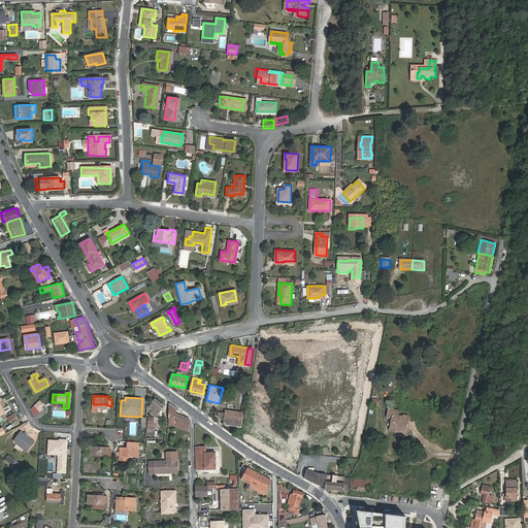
[(0,410),(3,409),(4,413),(10,409),(8,406),(6,407),(1,398),(0,398),(0,410)]
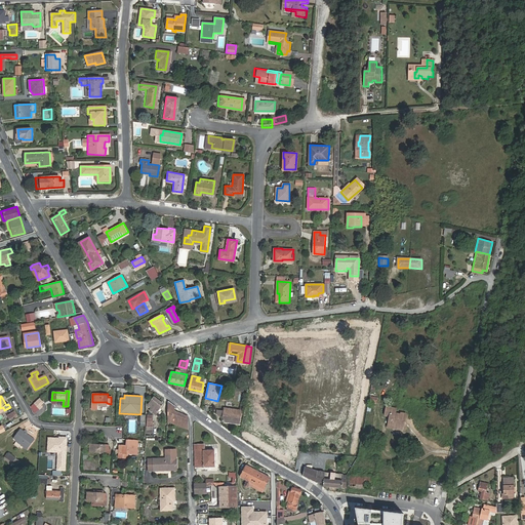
[(152,407),(149,410),(156,414),(163,404),(154,397),(148,404),(152,407)]
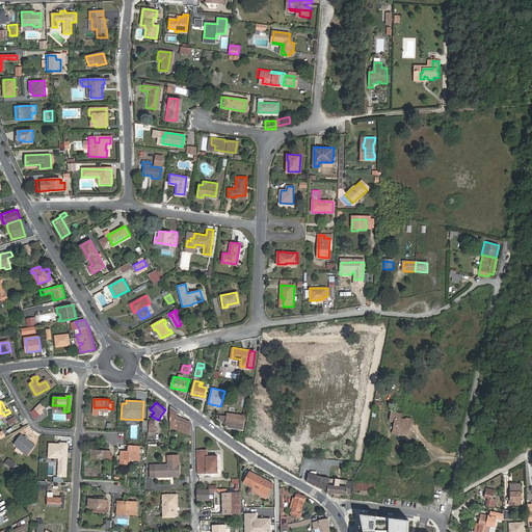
[(40,408),(36,405),(33,408),(38,415),(42,411),(40,408)]
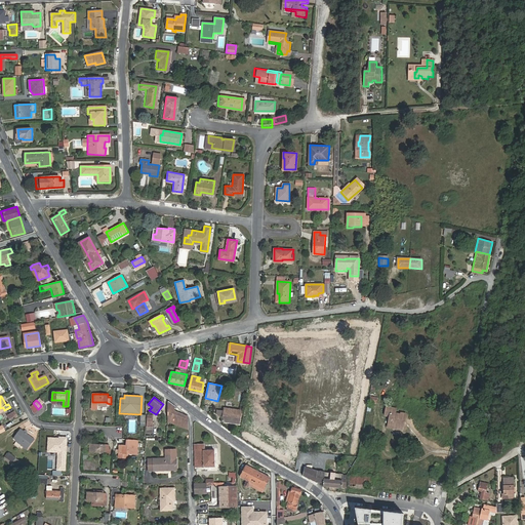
[(174,411),(175,406),(167,400),(167,420),(189,429),(189,422),(188,422),(188,416),(174,411)]
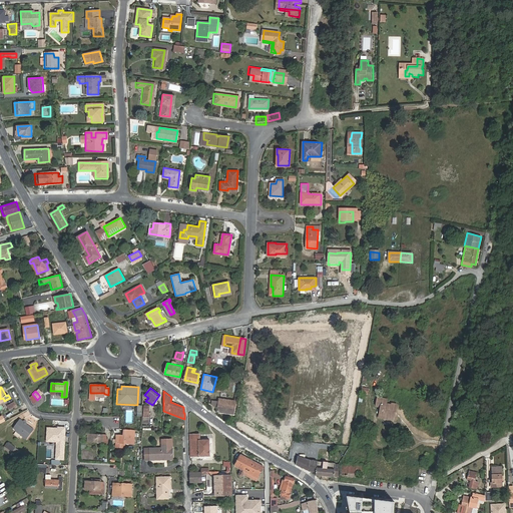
[(386,399),(375,399),(375,405),(379,406),(379,417),(394,418),(395,401),(390,401),(390,404),(386,404),(386,399)]
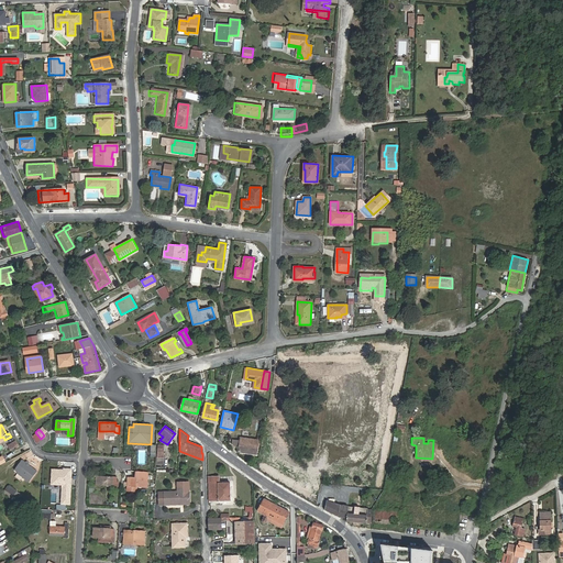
[(257,454),(260,442),(241,439),(241,442),(241,443),(240,449),(239,452),(257,454)]
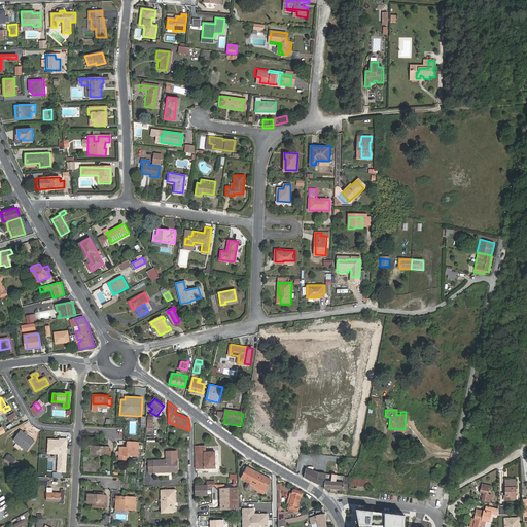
[(35,441),(20,430),(13,438),(16,442),(19,440),(30,447),(35,441)]
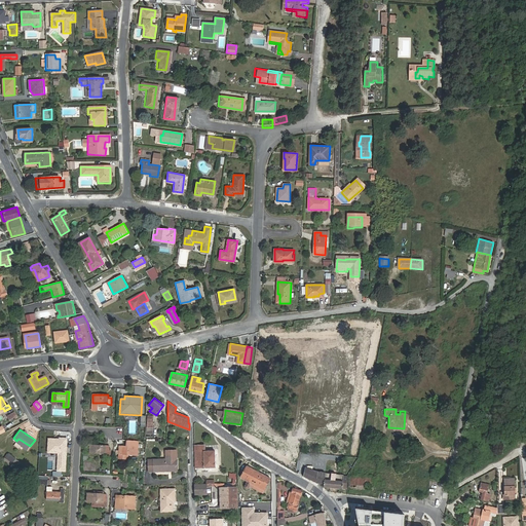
[(138,441),(127,441),(126,447),(123,447),(122,448),(119,448),(118,458),(127,459),(127,455),(137,456),(138,441)]
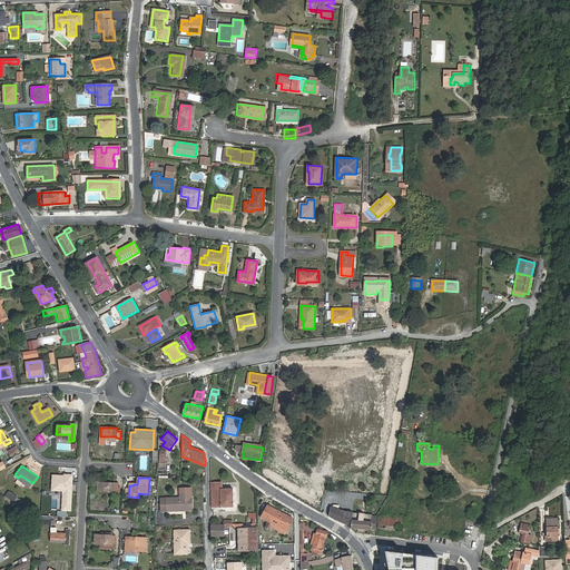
[(71,490),(72,479),(68,479),(68,481),(53,480),(53,489),(71,490)]
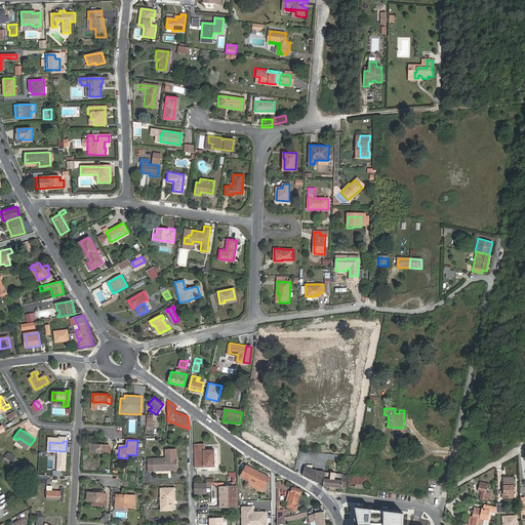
[(105,445),(90,444),(89,452),(104,453),(104,454),(108,454),(108,448),(105,448),(105,445)]
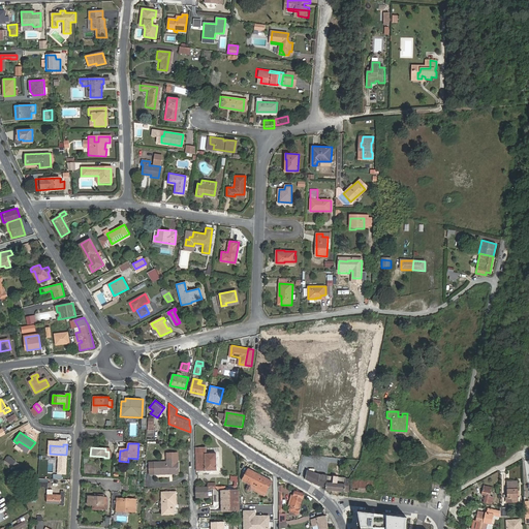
[(195,448),(195,471),(216,470),(216,454),(207,454),(207,448),(195,448)]
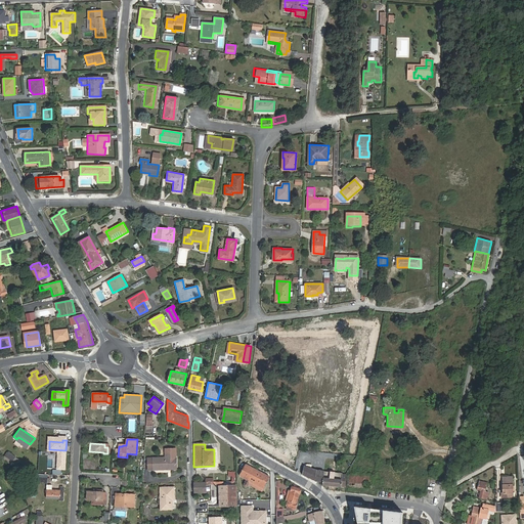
[(149,459),(149,470),(171,469),(177,469),(176,449),(166,449),(166,457),(149,459)]
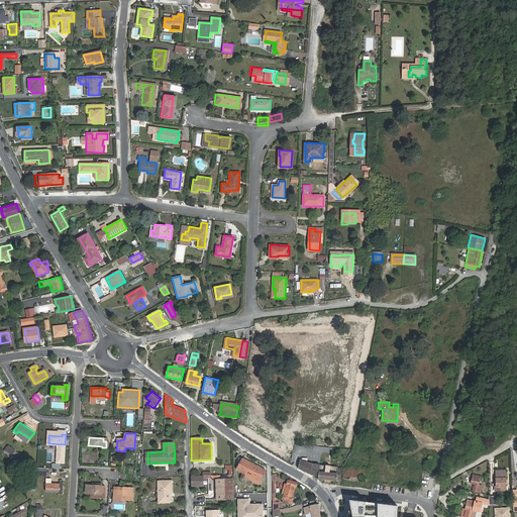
[(16,458),(19,454),(8,446),(5,451),(16,458)]
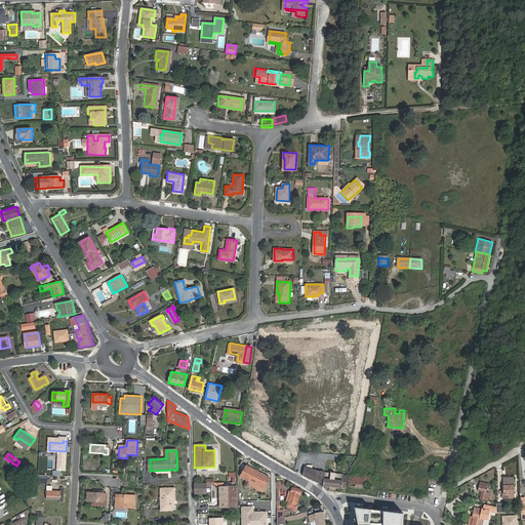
[(41,462),(41,474),(48,474),(49,462),(41,462)]
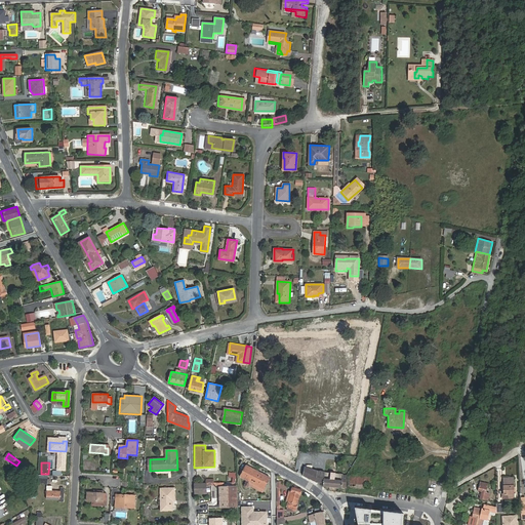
[(249,485),(263,491),(270,477),(246,465),(241,476),(241,477),(246,480),(245,484),(245,485),(245,486),(246,486),(247,486),(248,486),(249,485)]
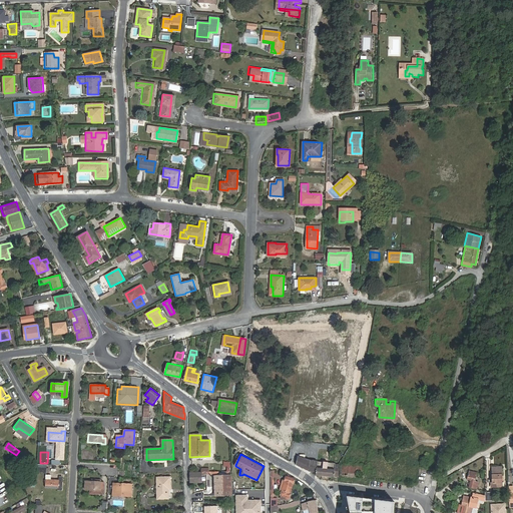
[(337,462),(310,460),(299,457),(298,465),(308,469),(310,471),(317,472),(317,475),(339,477),(340,465),(336,465),(337,462)]
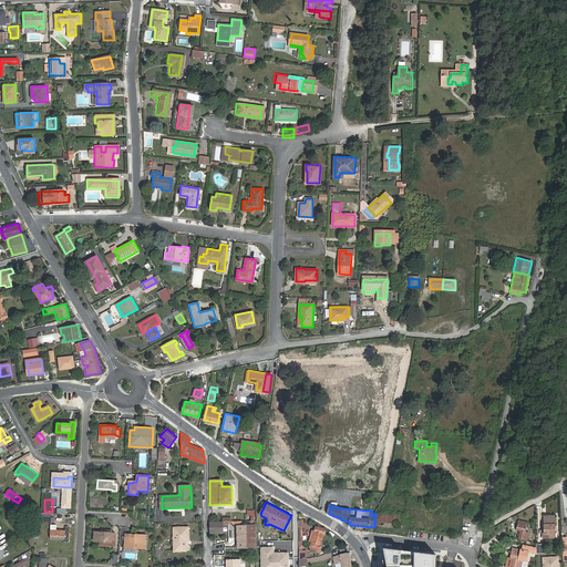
[(51,523),(51,514),(41,514),(40,514),(40,523),(51,523)]
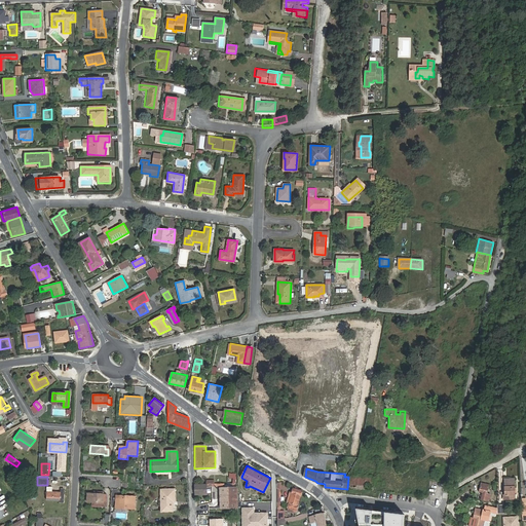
[(376,477),(350,477),(349,488),(374,490),(376,477)]
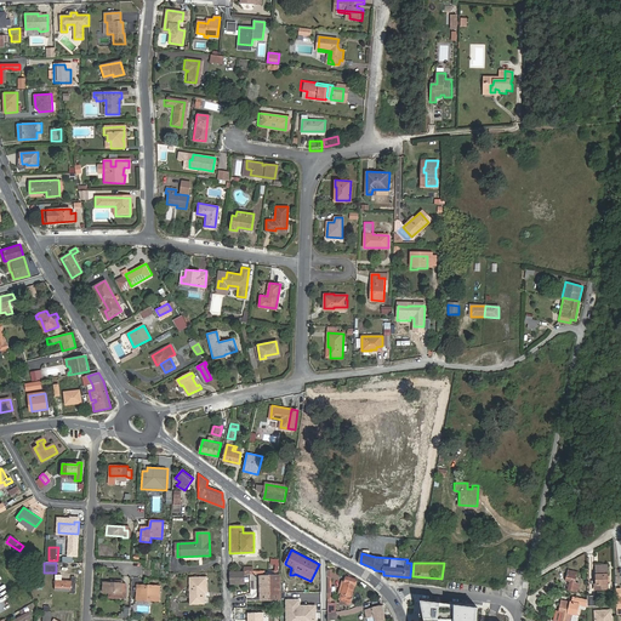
[(597,587),(594,587),(594,590),(605,590),(605,585),(608,585),(608,565),(597,565),(597,574),(596,574),(597,587)]
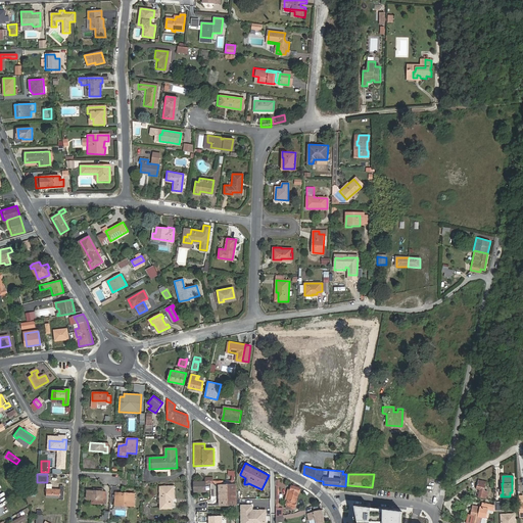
[(478,496),(487,498),(488,491),(485,490),(487,481),(478,479),(476,489),(479,489),(478,496)]
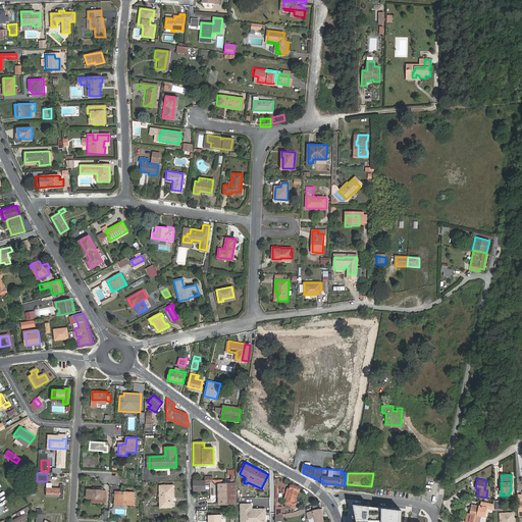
[(194,481),(194,491),(205,491),(205,483),(215,482),(215,480),(212,480),(205,480),(194,481)]
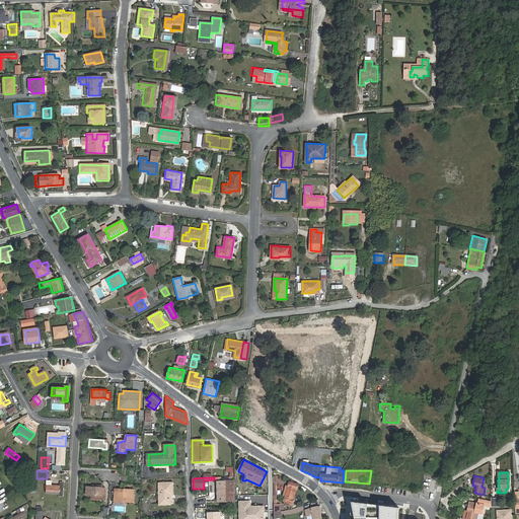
[(218,501),(234,501),(233,480),(217,482),(218,501)]
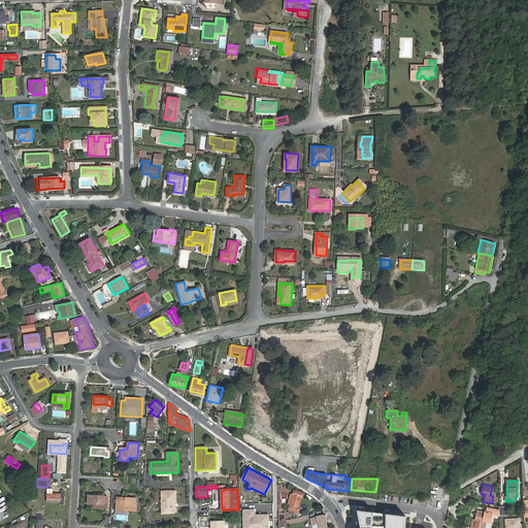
[(52,494),(52,490),(47,490),(46,500),(47,500),(47,501),(60,502),(60,504),(64,504),(65,498),(64,498),(64,492),(61,492),(61,494),(52,494)]
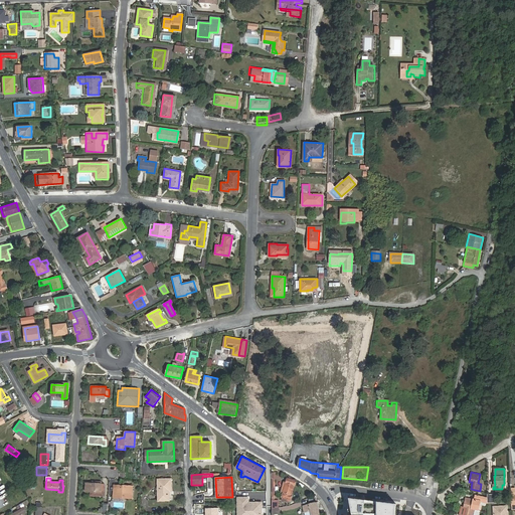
[(295,485),(297,481),(290,478),(284,497),(291,499),(293,495),(292,494),(295,485)]
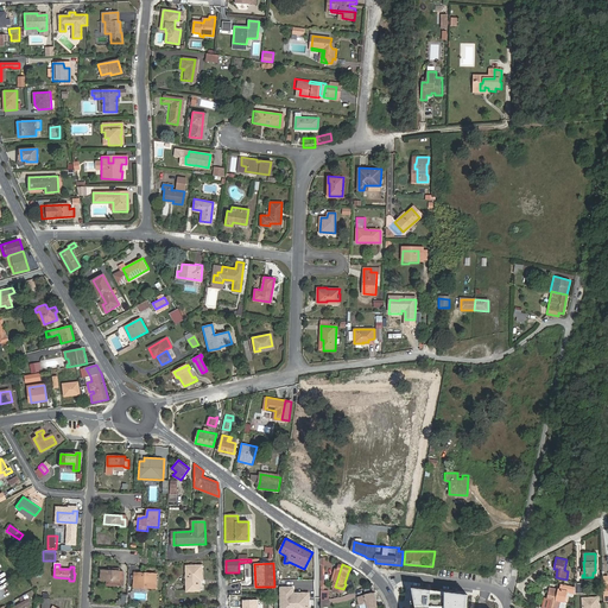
[(188,567),(189,591),(201,591),(201,581),(203,581),(202,567),(188,567)]
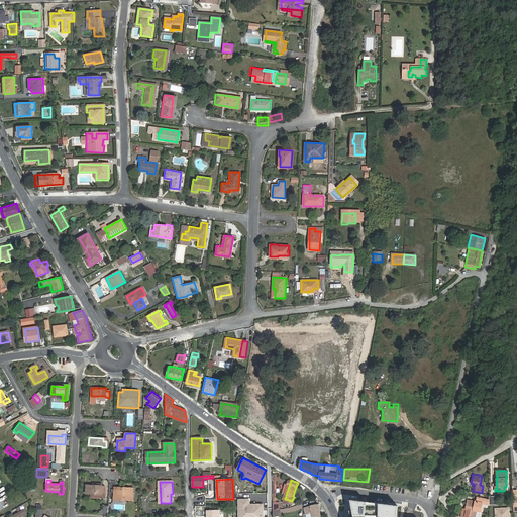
[(89,498),(104,499),(104,486),(86,486),(86,494),(89,494),(89,498)]
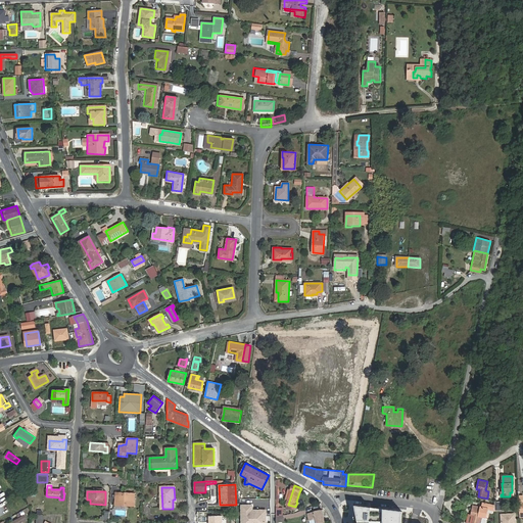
[(120,495),(116,495),(115,506),(135,506),(135,502),(134,502),(134,493),(120,492),(120,495)]
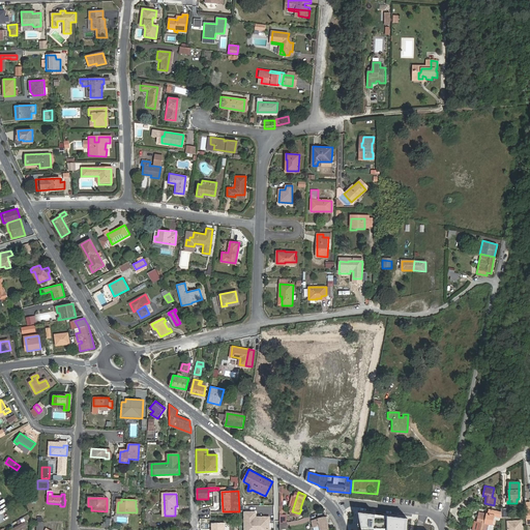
[(501,511),(489,508),(488,513),(487,512),(487,513),(479,511),(477,522),(480,523),(477,529),(487,529),(489,525),(492,526),(495,517),(502,518),(502,517),(501,511)]
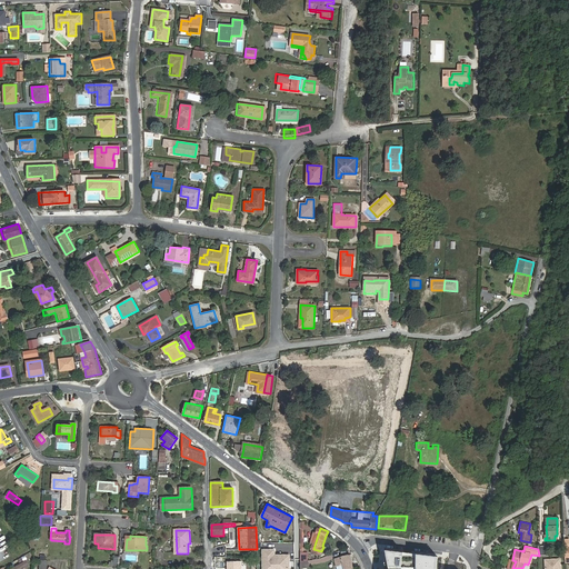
[(275,549),(261,549),(261,568),(289,568),(290,555),(275,555),(275,549)]
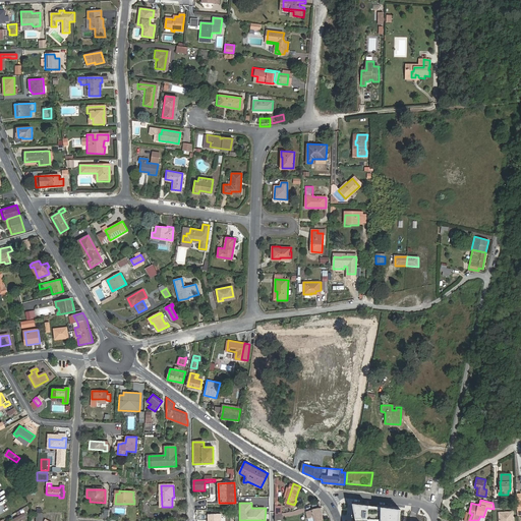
[(368,506),(352,504),(350,520),(399,520),(401,510),(381,508),(368,506)]
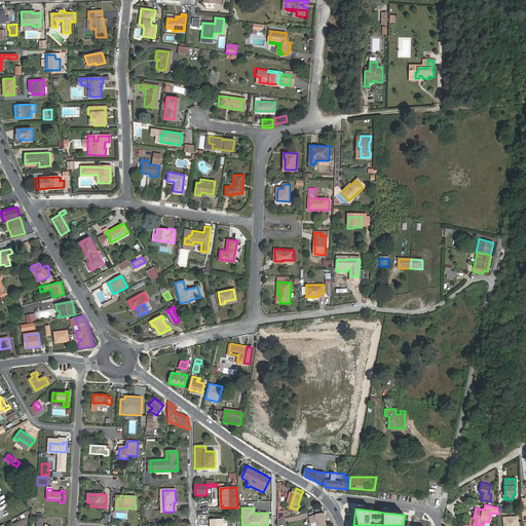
[(314,515),(309,516),(310,523),(316,522),(317,525),(326,525),(324,512),(314,515)]
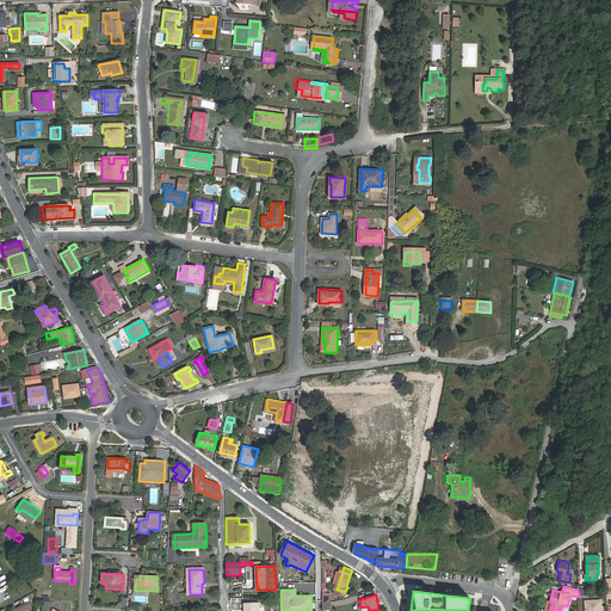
[(586,602),(586,610),(602,610),(602,600),(586,602)]
